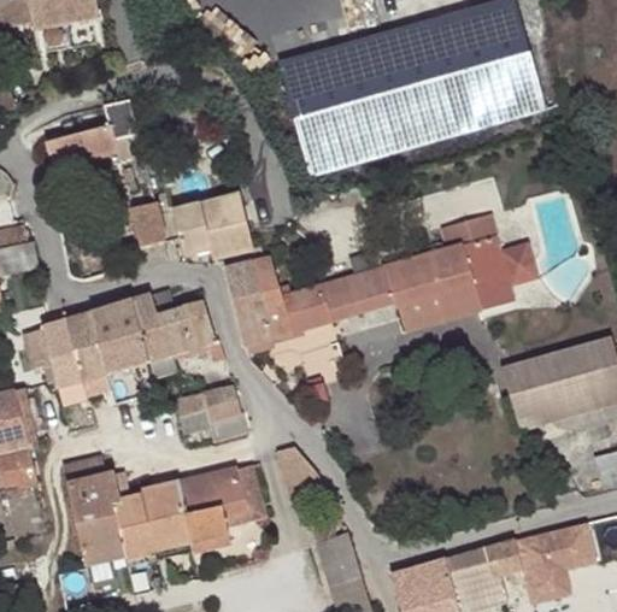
[(99,23),(94,0),(0,0),(0,31),(31,25),(34,35),(99,23)]
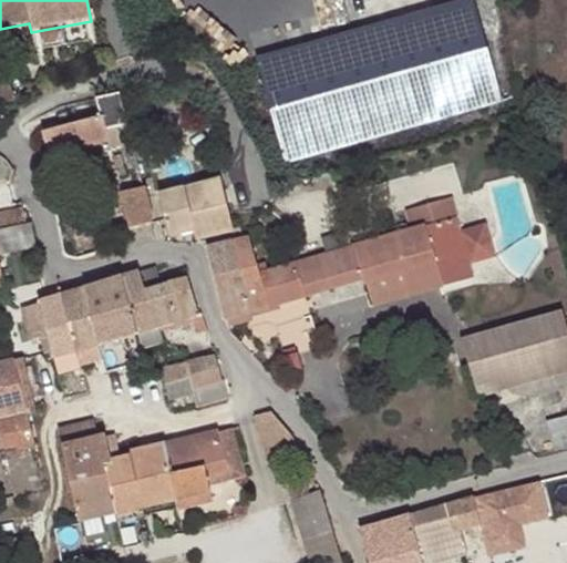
[(503,98),(474,0),(455,0),(255,57),(284,157),(503,98)]
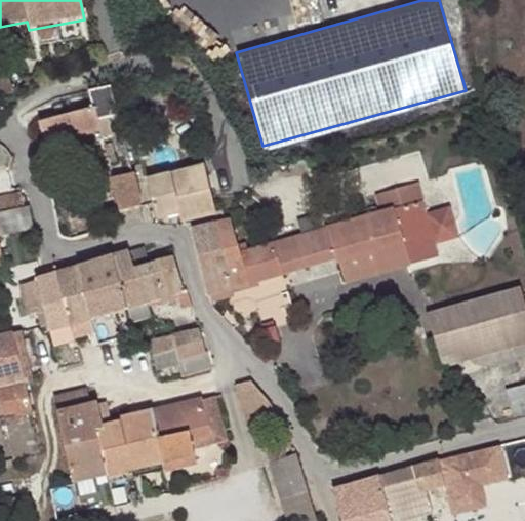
[(84,19),(29,30),(32,50),(87,40),(84,19)]
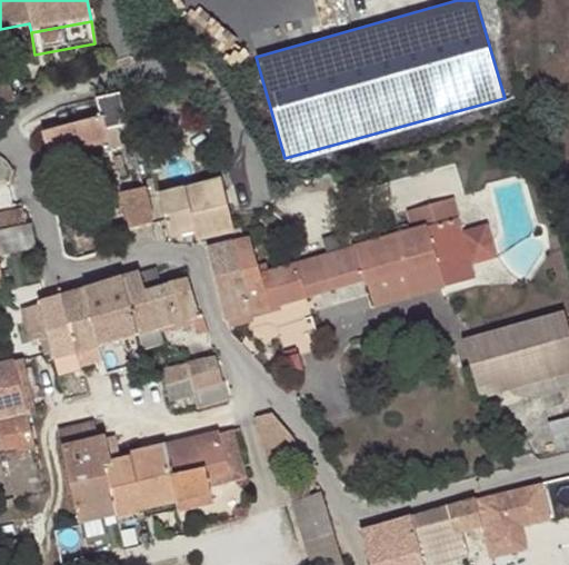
[(0,67),(0,101),(13,96),(2,66),(0,67)]
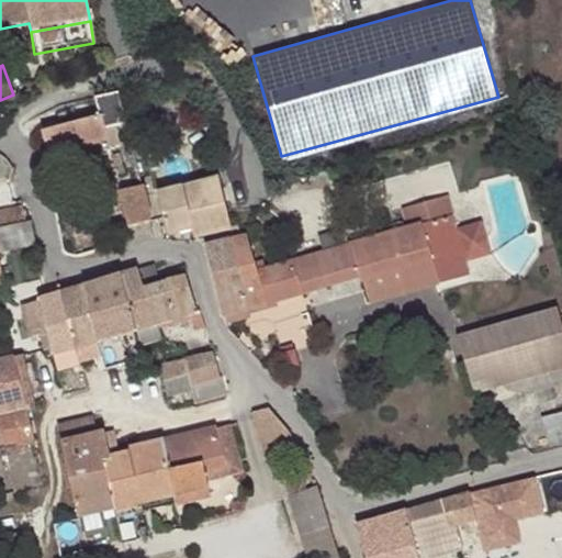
[(117,89),(93,95),(97,112),(41,129),(47,152),(104,137),(108,144),(120,142),(116,124),(126,121),(117,89)]
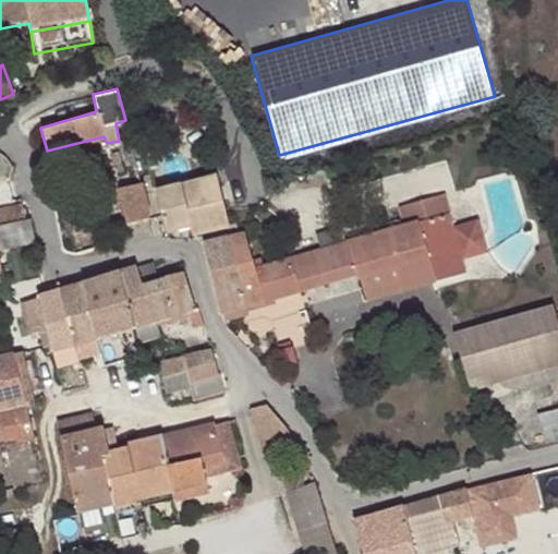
[(156,188),(167,229),(190,225),(191,232),(199,230),(229,224),(217,173),(156,188)]
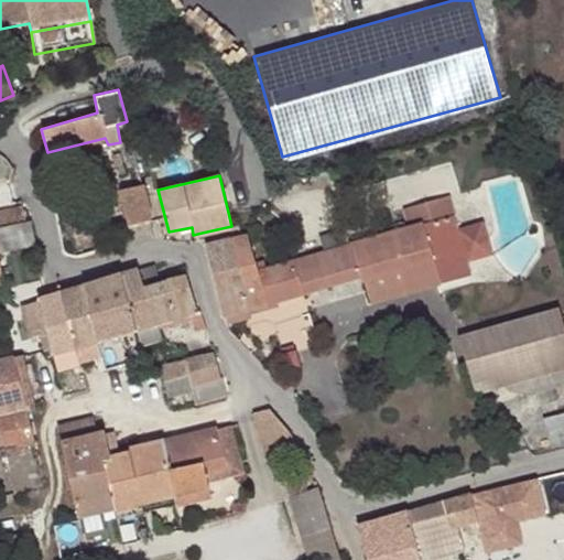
[(150,207),(142,183),(118,189),(128,225),(147,221),(150,207)]
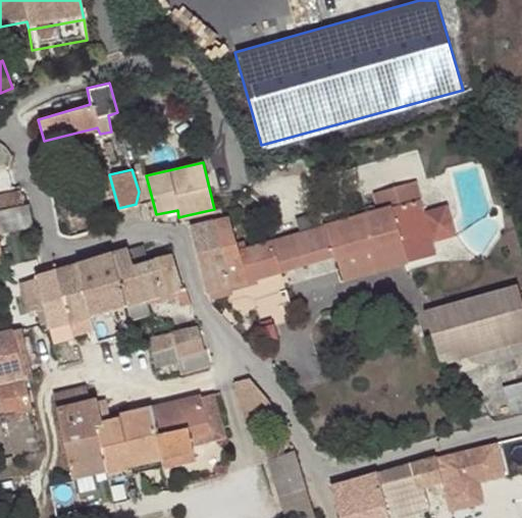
[(373,191),(378,208),(420,197),(415,178),(373,191)]
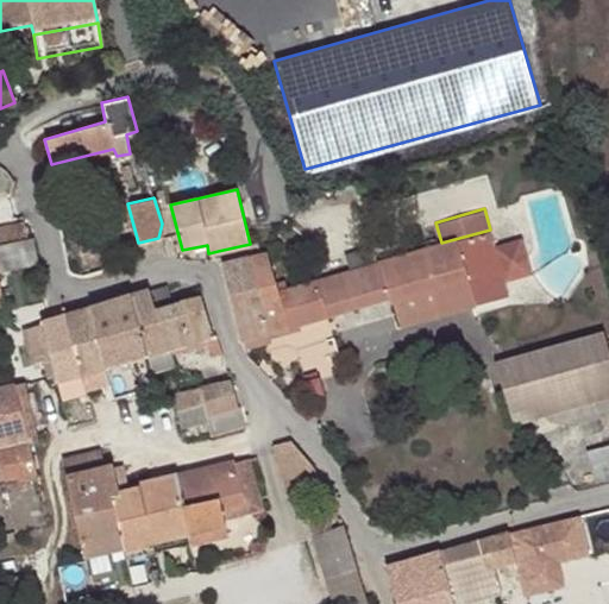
[(25,220),(0,224),(0,303),(2,303),(0,290),(0,269),(38,260),(32,236),(29,237),(25,220)]
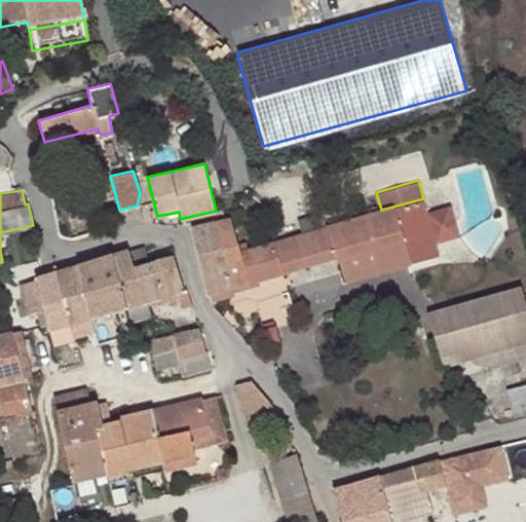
[(381,210),(295,233),(304,266),(337,257),(402,239),(408,262),(439,254),(423,198),(381,210)]
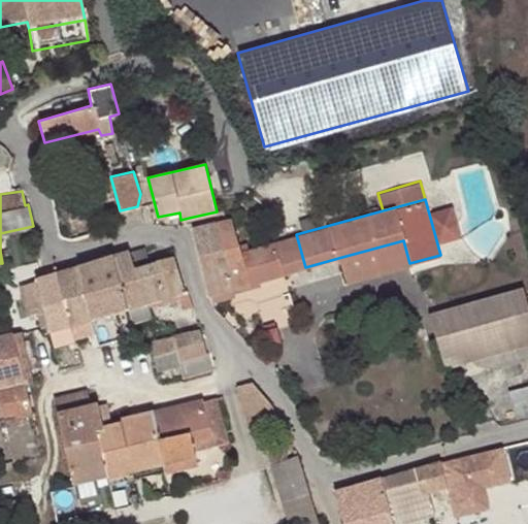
[(231,218),(191,227),(191,228),(206,293),(209,292),(259,281),(259,280),(270,276),(261,244),(249,248),(248,240),(238,242),(231,218)]
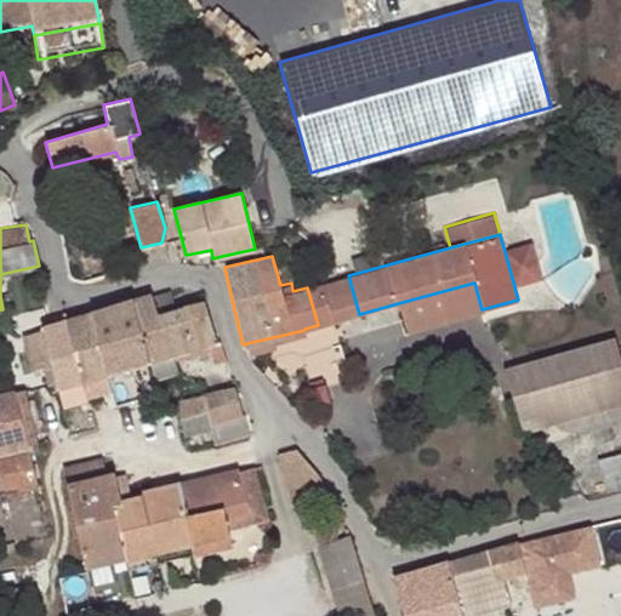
[(348,275),(323,284),(334,321),(359,314),(348,275)]
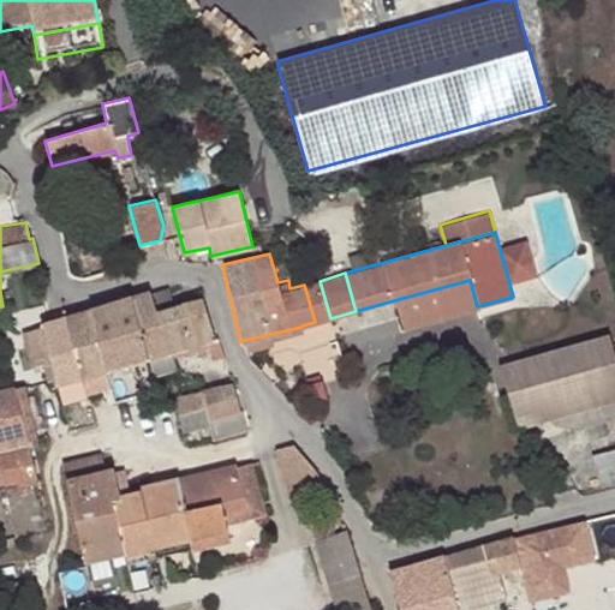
[(470,280),(394,300),(402,327),(477,306),(470,280)]
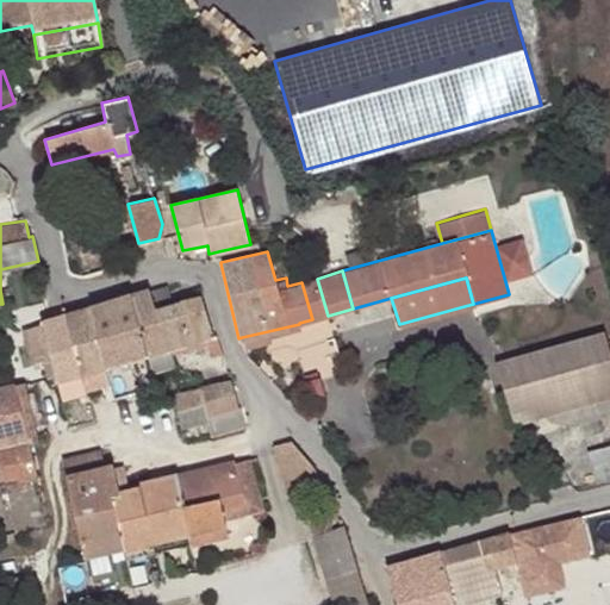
[(317,279),(302,282),(312,319),(328,316),(317,279)]
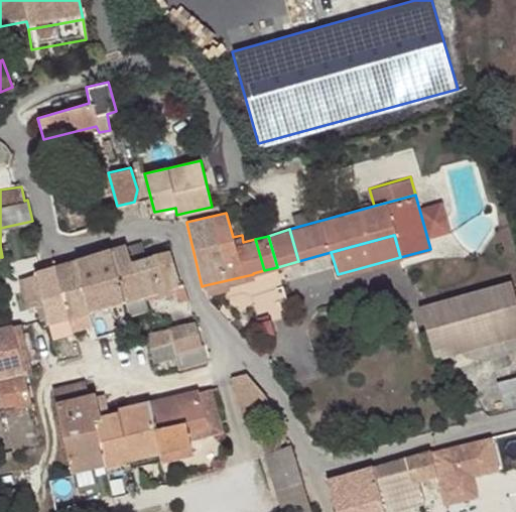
[(115,265),(125,300),(144,295),(133,258),(144,256),(138,240),(111,248),(110,248),(115,265)]
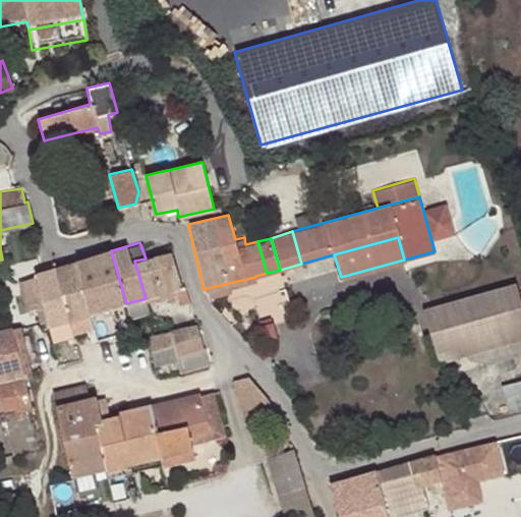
[(111,250),(100,254),(105,271),(116,268),(111,250)]
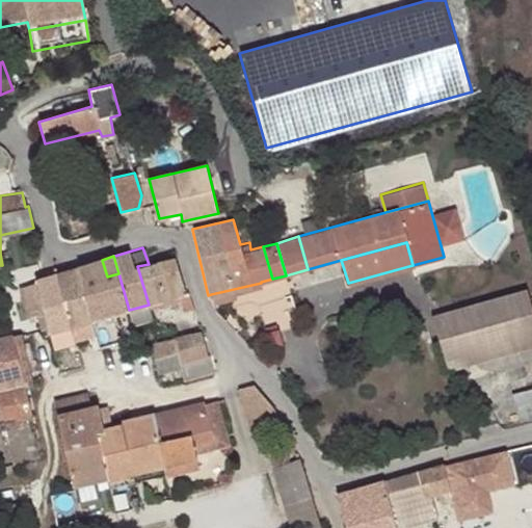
[(180,295),(182,305),(192,301),(190,292),(186,293),(185,289),(176,256),(149,264),(137,266),(149,305),(180,295)]
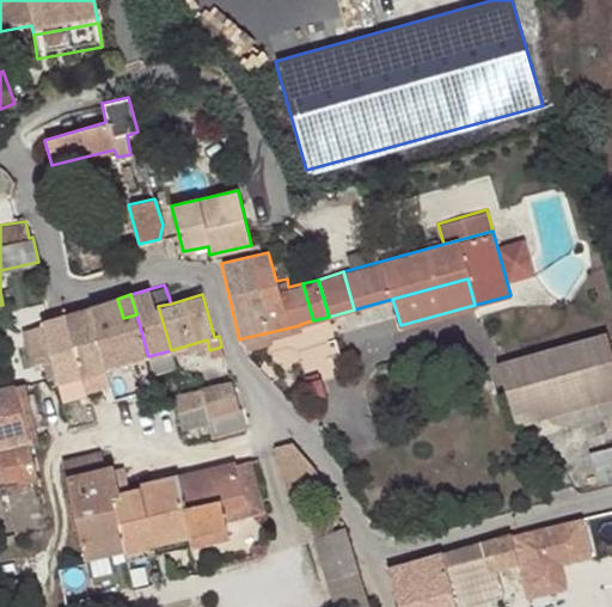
[(108,368),(148,356),(136,314),(123,318),(117,299),(87,308),(96,332),(108,368)]
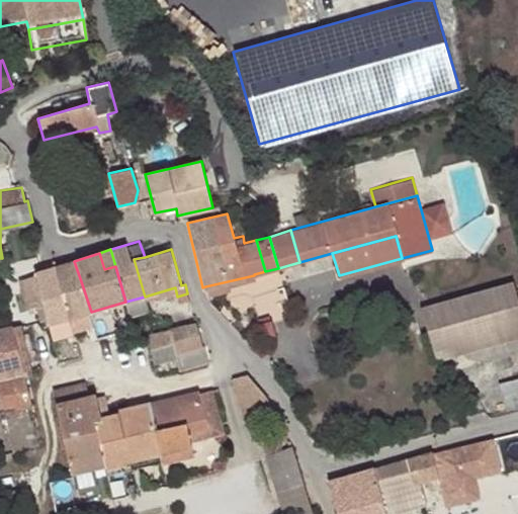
[(48,325),(71,318),(62,288),(81,281),(74,261),(55,265),(33,272),(32,298),(38,320),(47,319),(48,325)]
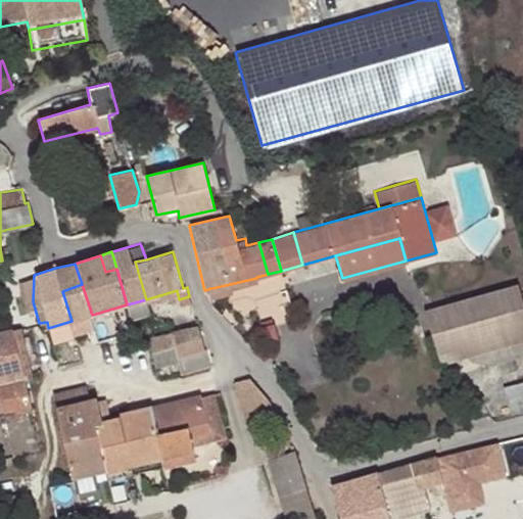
[(257,283),(256,278),(207,289),(209,298),(233,294),(232,290),(257,283)]
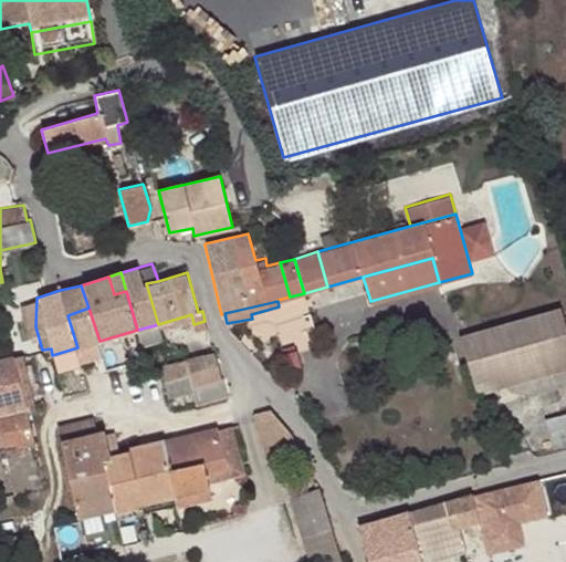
[(458,335),(461,344),(477,399),(482,397),(565,374),(565,323),(562,306),(458,335)]
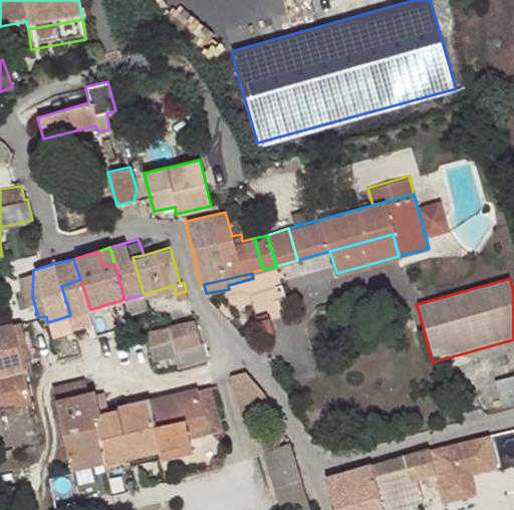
[(61,286),(70,315),(90,309),(80,279),(61,286)]
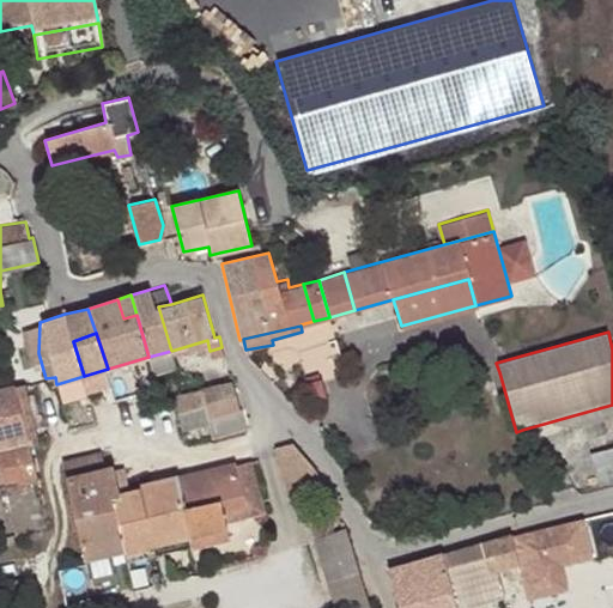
[(335,335),(320,340),(325,357),(331,375),(346,370),(335,335)]
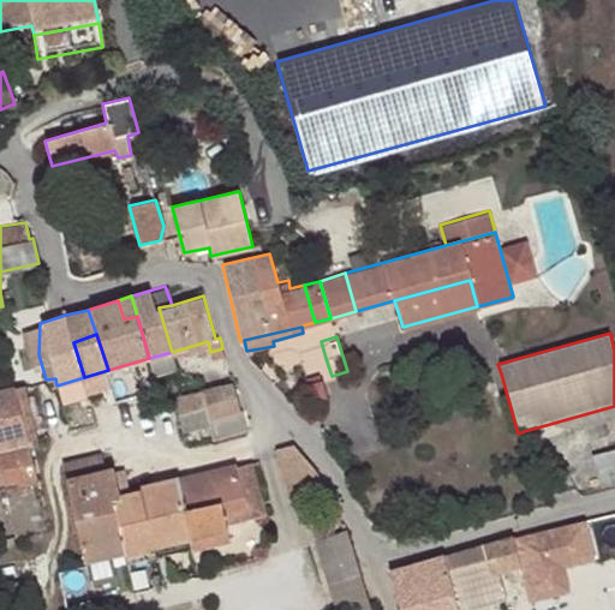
[(326,358),(321,341),(296,347),(311,399),(326,395),(321,378),(332,376),(326,358)]
